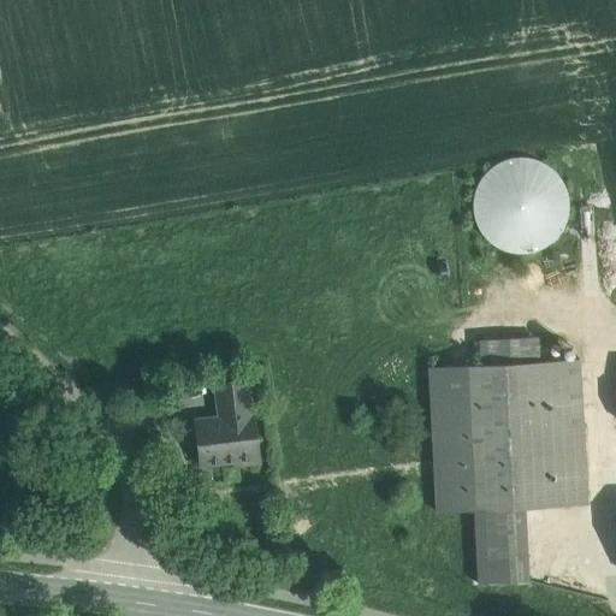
[(534,157),(515,155),(497,161),(483,173),(473,191),(472,211),(478,229),(491,243),(508,252),(527,253),(545,247),(560,235),(569,218),(570,199),(564,181),(551,165),(534,157)]
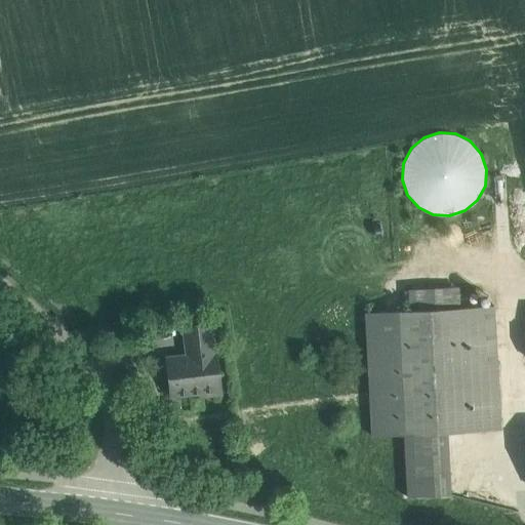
[(493,307),(399,312),(401,354),(405,434),(447,432),(500,429),(493,307)]
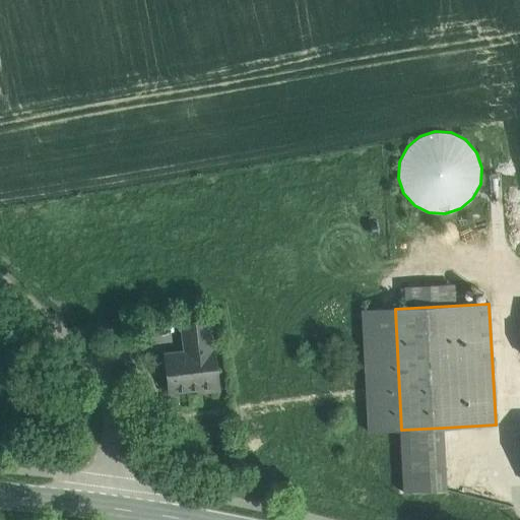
[(395,309),(362,310),(364,352),(397,350),(395,309)]
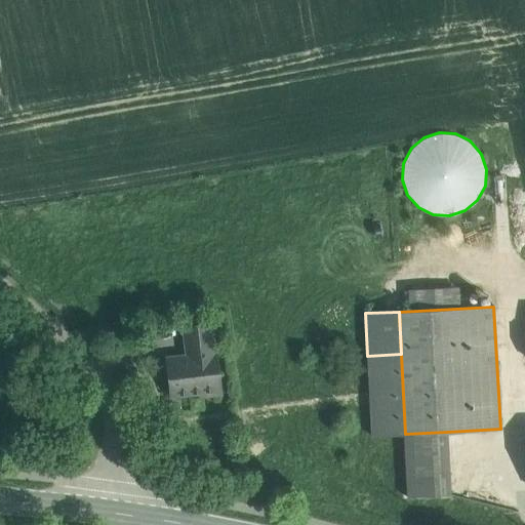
[(210,323),(184,326),(187,356),(213,353),(210,323)]
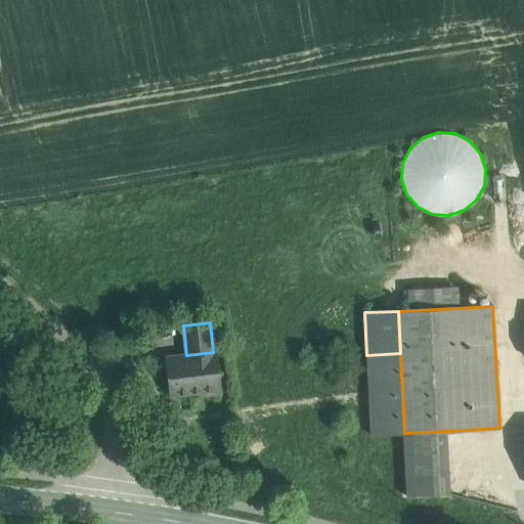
[(186,355),(166,357),(170,394),(200,391),(201,395),(220,393),(215,352),(213,352),(186,355)]
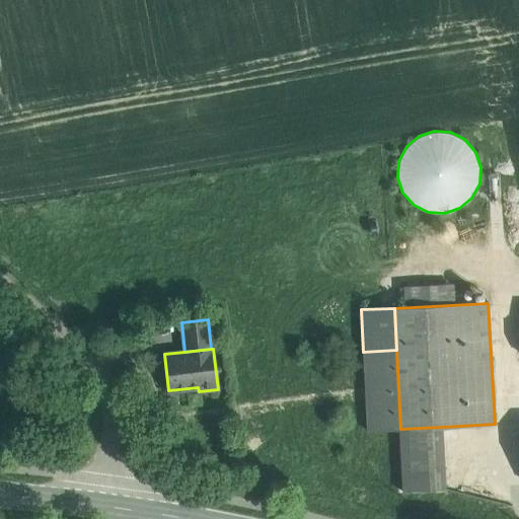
[(396,350),(363,352),(367,431),(399,430),(400,429),(396,350)]
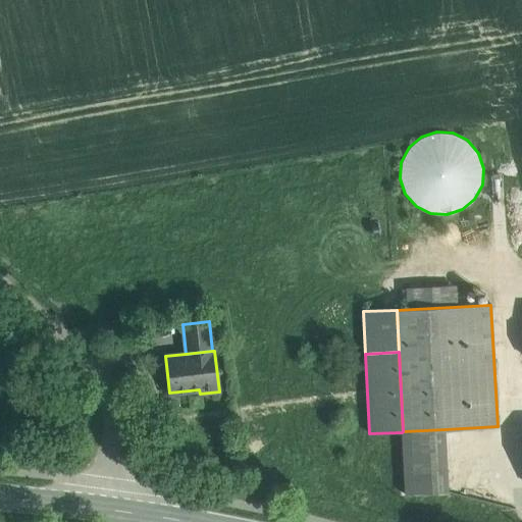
[(403,431),(402,432),(405,494),(447,492),(445,429),(403,431)]
